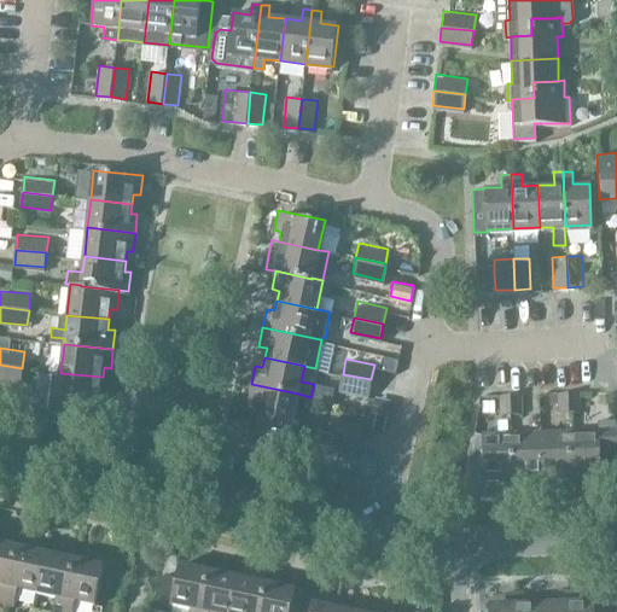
[(0,379),(21,382),(22,368),(0,365),(0,379)]
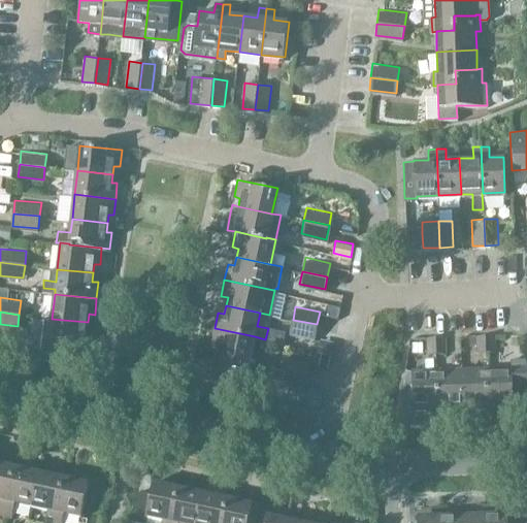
[(44,332),(42,352),(62,354),(63,345),(92,348),(93,331),(88,331),(88,322),(52,319),(46,318),(44,332)]
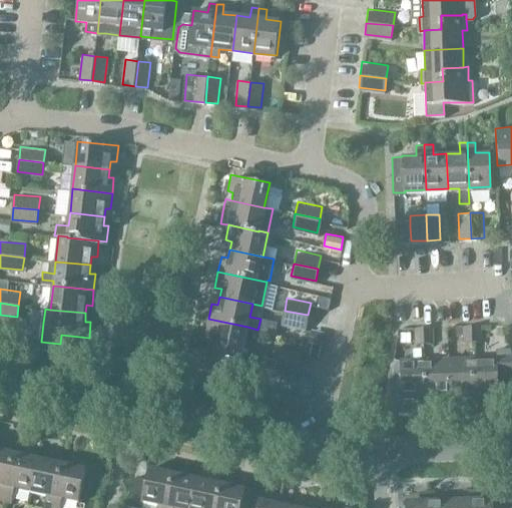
[(306,327),(308,315),(285,311),(282,322),(306,327)]
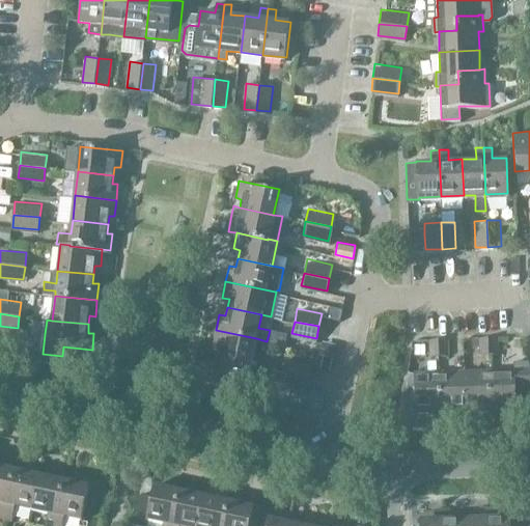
[(216,330),(213,345),(219,348),(218,356),(251,363),(256,338),(216,330)]
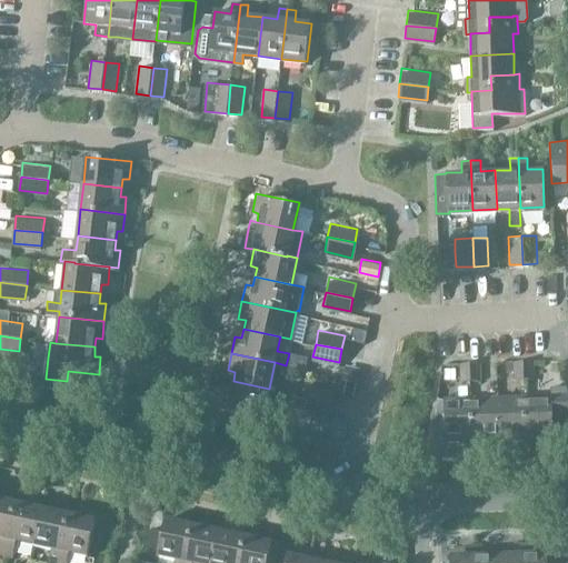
[(470,361),(471,379),(481,378),(481,360),(470,361)]
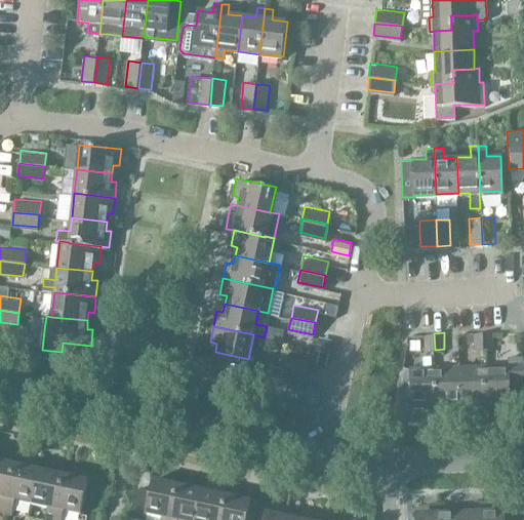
[(483,348),(483,332),(475,332),(475,348),(483,348)]
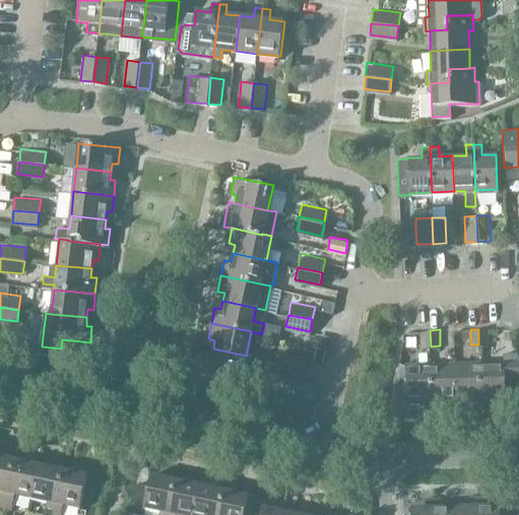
[(478,329),(478,344),(488,344),(488,329),(478,329)]
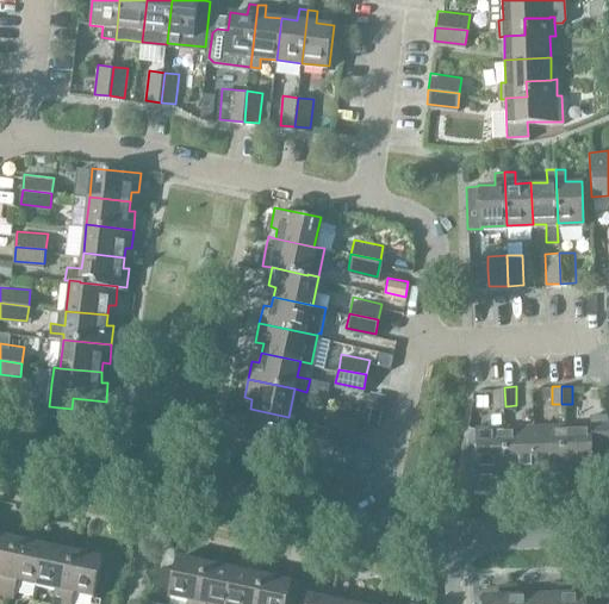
[(505,406),(504,387),(493,387),(495,406),(505,406)]
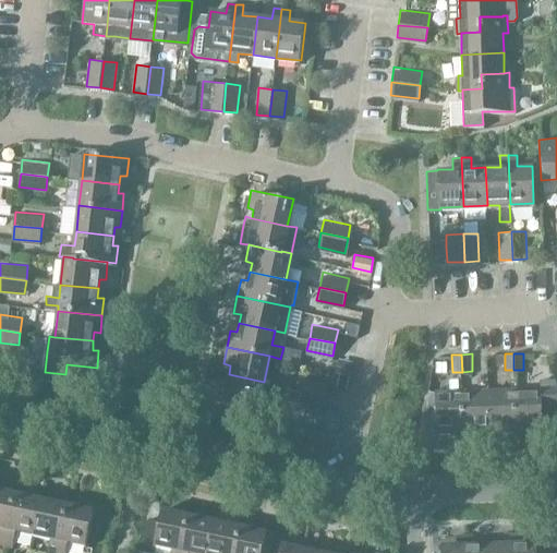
[(220,382),(216,399),(258,408),(264,382),(229,374),(227,383),(220,382)]
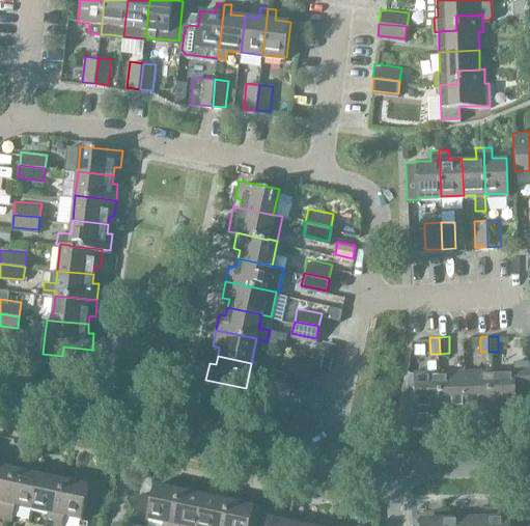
[(286,357),(284,370),(309,376),(311,361),(286,357)]
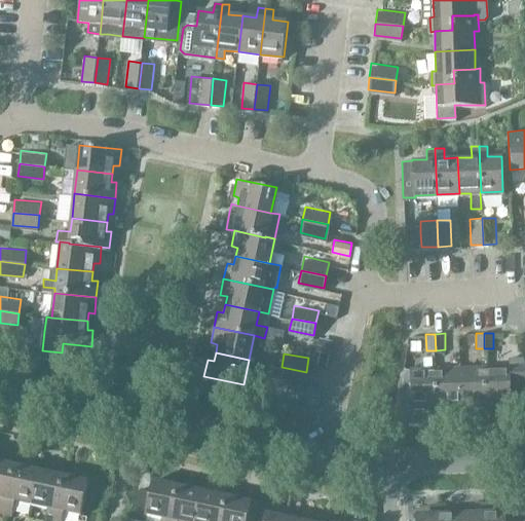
[(509,365),(485,366),(486,404),(511,403),(510,384),(524,383),(524,365),(522,356),(508,356),(509,365)]
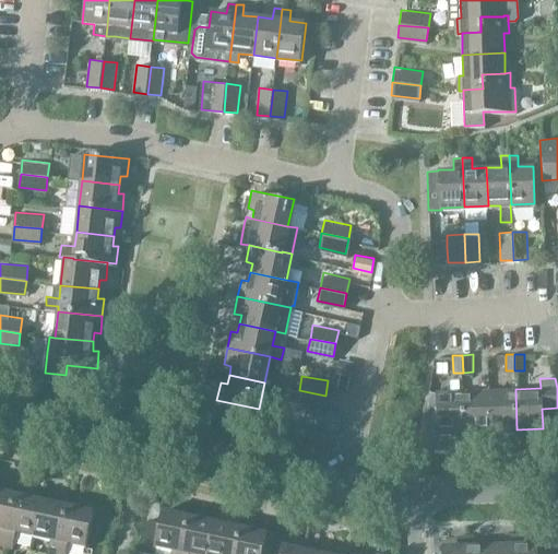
[(489,389),(463,390),(464,431),(490,431),(489,389)]
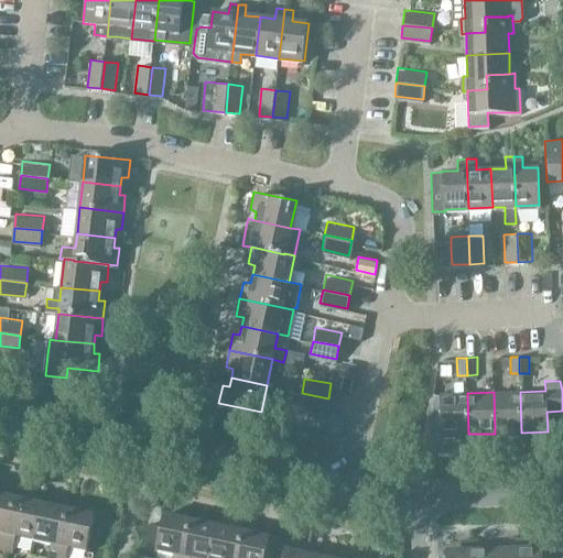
[(520,392),(494,392),(495,434),(521,433),(520,392)]
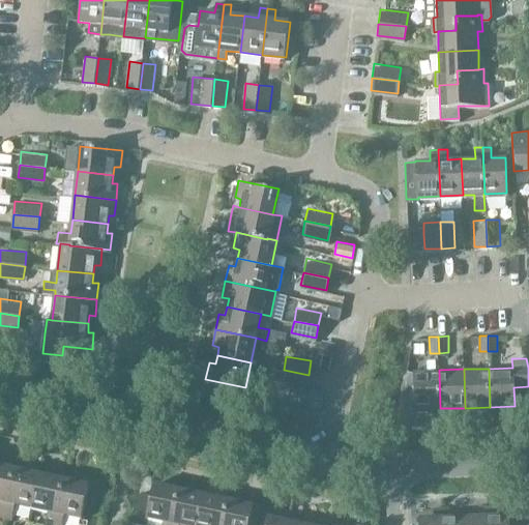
[(305,387),(309,375),(284,370),(281,382),(305,387)]
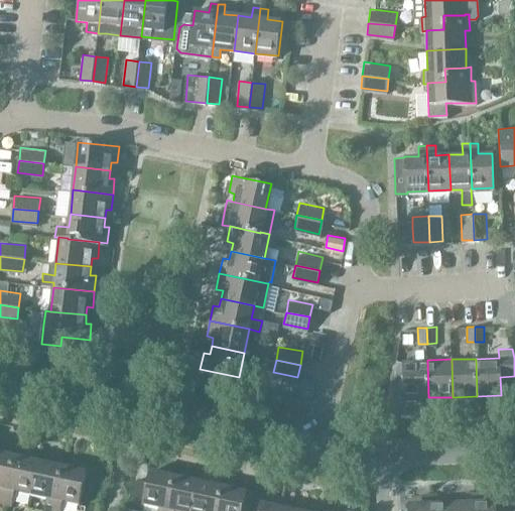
[(428,397),(427,360),(403,361),(404,398),(428,397)]
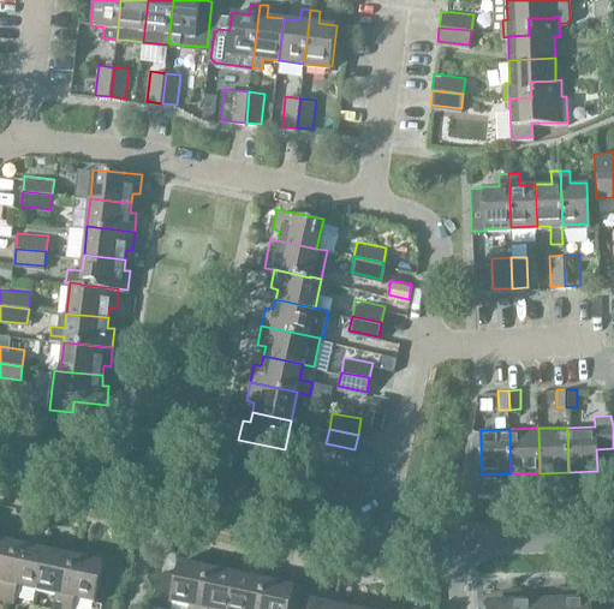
[(0,596),(3,597),(15,541),(0,536),(0,596)]
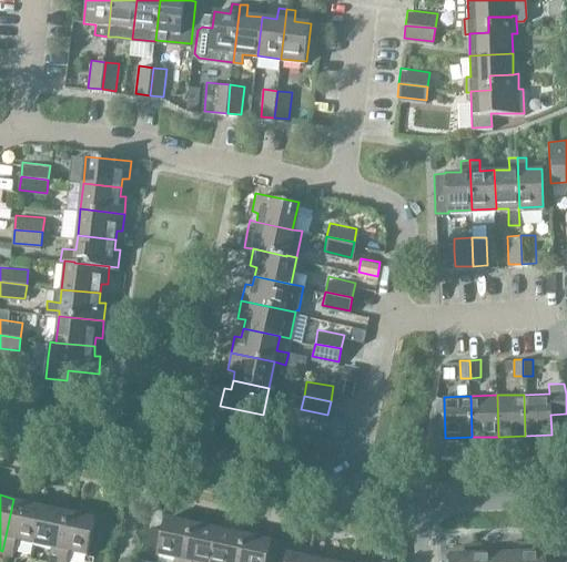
[(2,551),(3,551),(11,552),(14,538),(32,541),(40,504),(41,501),(40,500),(38,497),(28,494),(23,497),(23,501),(13,499),(2,551)]
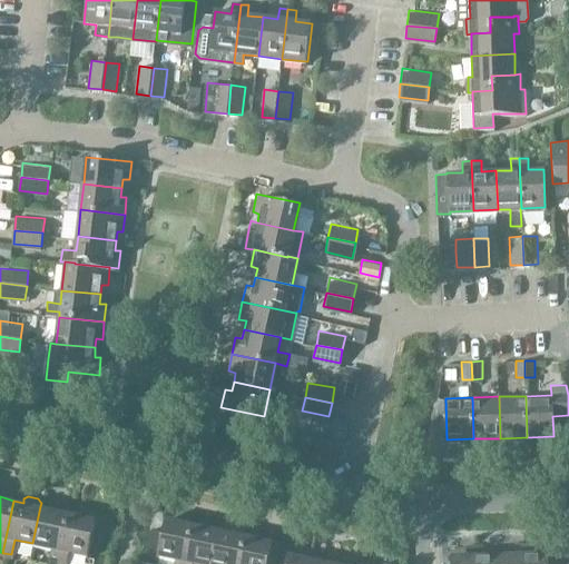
[(67,512),(40,506),(32,543),(50,547),(47,562),(56,563),(67,512)]
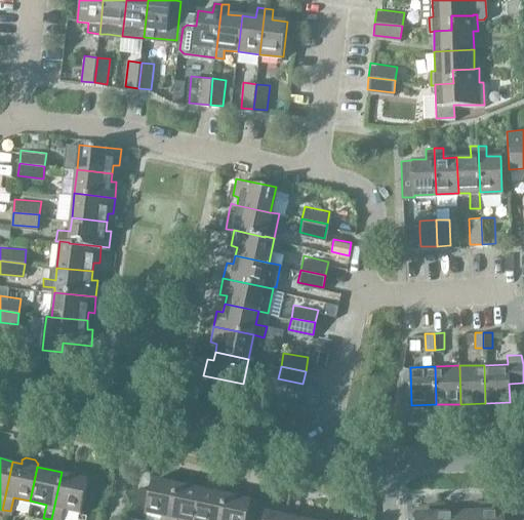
[(87,478),(62,472),(51,519),(59,519),(63,508),(80,511),(87,478)]
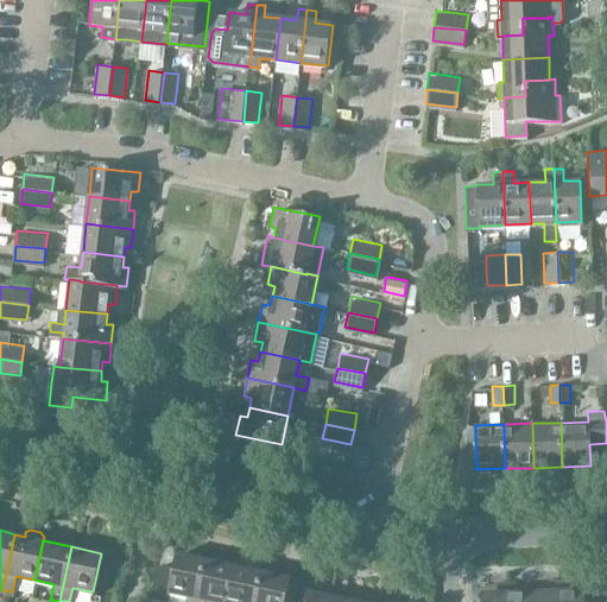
[(184,601),(194,601),(204,559),(176,553),(172,568),(157,564),(150,597),(166,601),(168,594),(185,599),(184,601)]
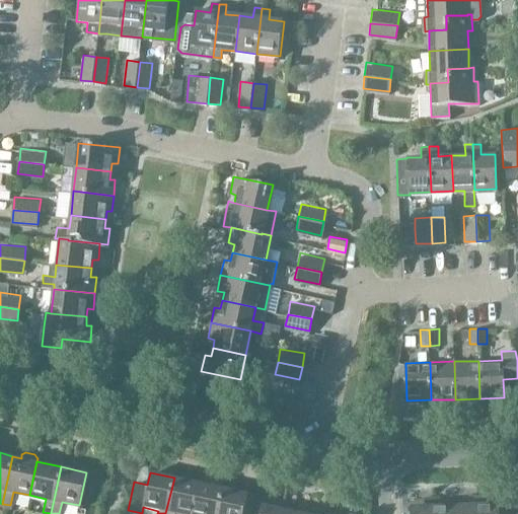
[(191,513),(199,483),(174,478),(165,513),(191,513)]
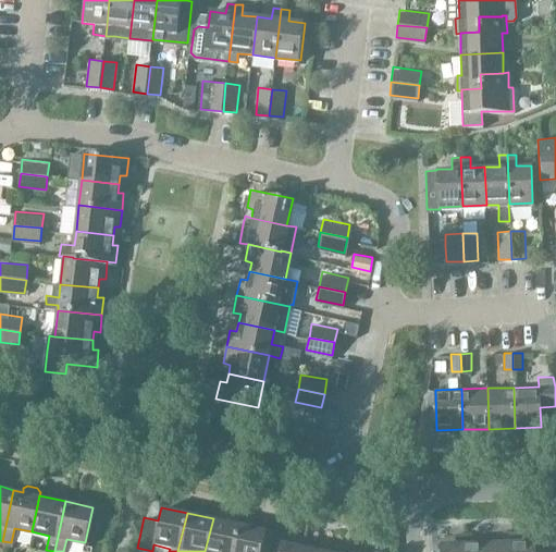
[(233,551),(239,524),(213,518),(205,551),(233,551)]
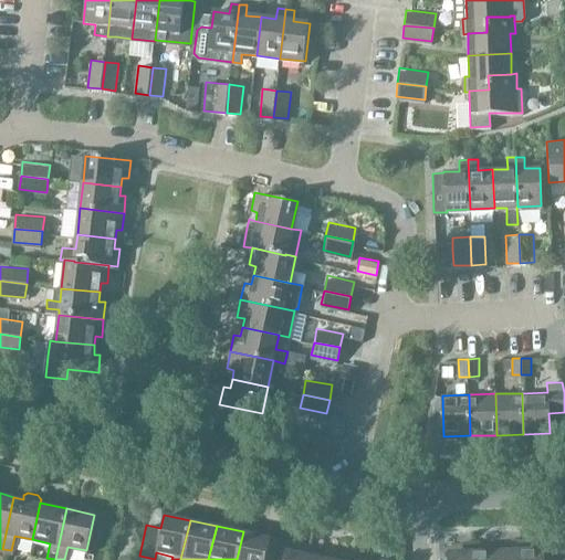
[(243,531),(237,559),(264,559),(270,537),(243,531)]
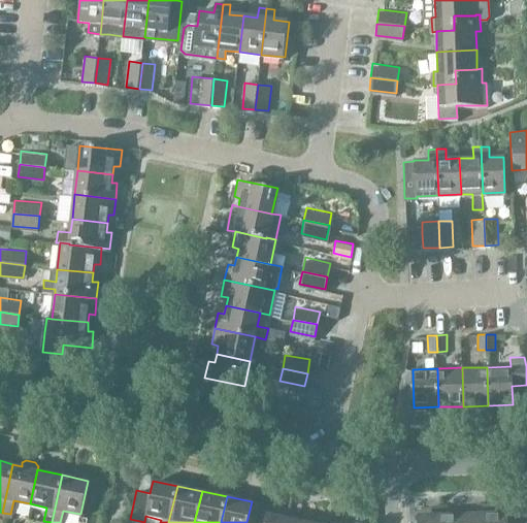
[(476,514),(462,514),(462,522),(484,522),(484,503),(476,504),(476,514)]
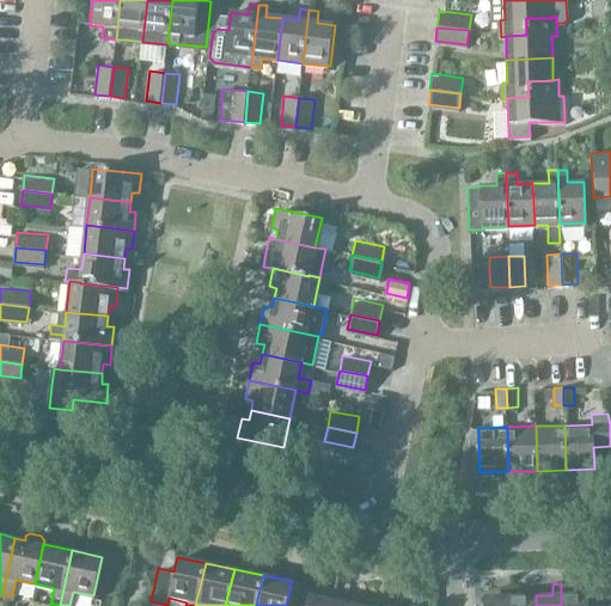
[(569,583),(561,583),(561,605),(586,605),(587,594),(569,595),(569,583)]
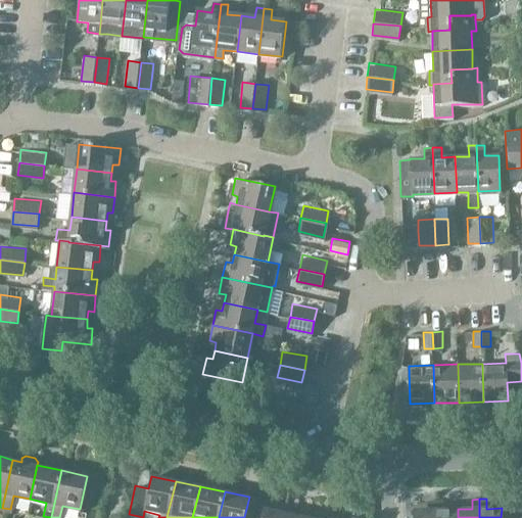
[(263,507),(259,517),(284,517),(287,503),(280,501),(278,510),(263,507)]
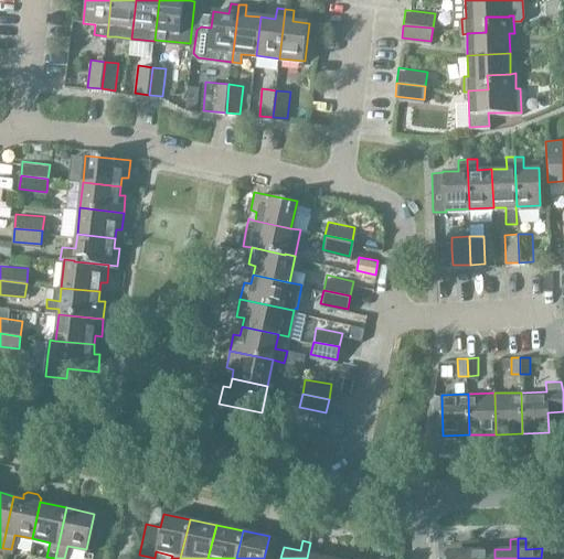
[(446,558),(470,558),(470,540),(461,540),(463,550),(446,551),(446,558)]
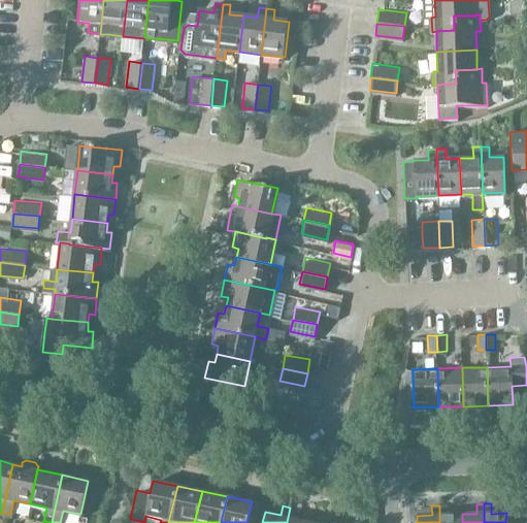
[(448,505),(439,505),(439,522),(462,522),(462,514),(448,515),(448,505)]
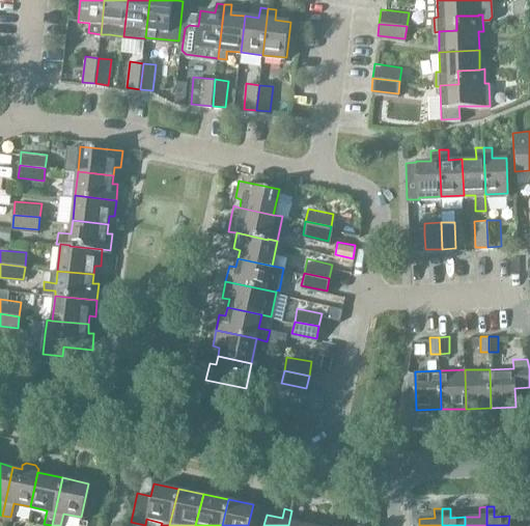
[(288,525),(310,525),(311,525),(298,522),(300,511),(291,510),(288,525)]
